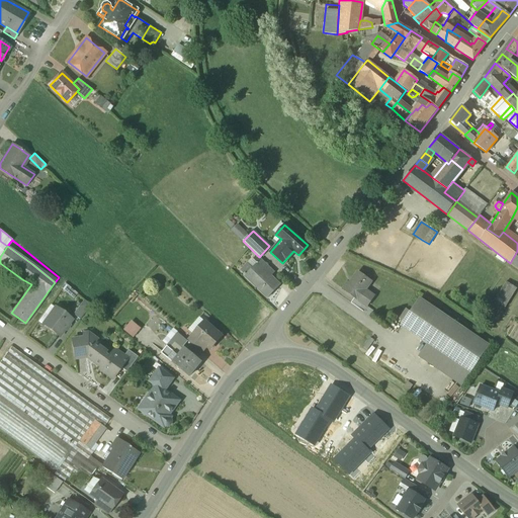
[(269,267),(260,258),(256,263),(265,272),(269,267)]
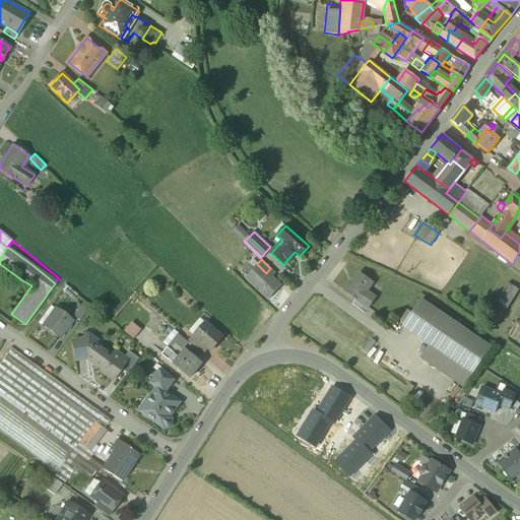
[(257,264),(252,269),(248,265),(241,272),(268,299),(280,286),(270,276),(274,272),(270,268),(266,273),(257,264)]
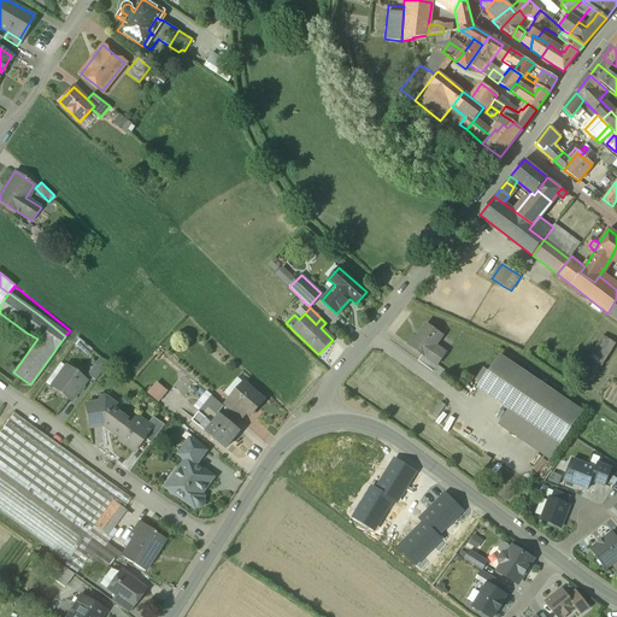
[(428,321),(418,335),(416,333),(410,342),(423,353),(427,356),(428,354),(435,344),(444,333),(428,321)]
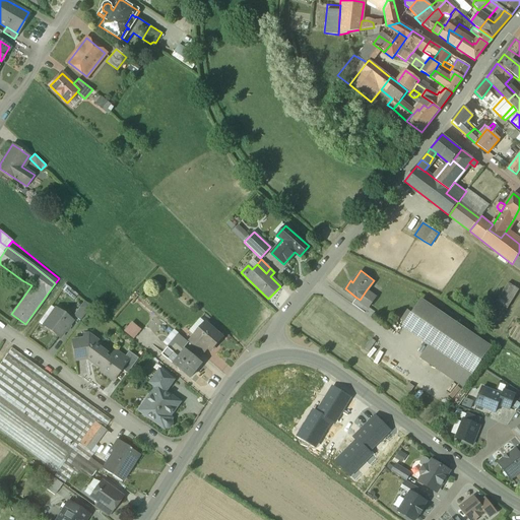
[(75,298),(78,291),(65,283),(61,288),(75,298)]
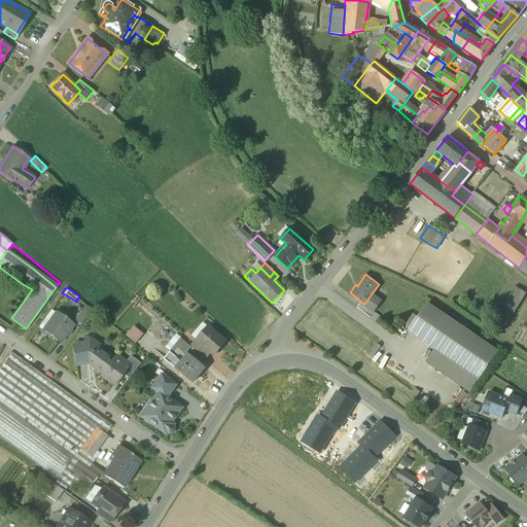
[(512,313),(523,293),(515,288),(504,308),(512,313)]
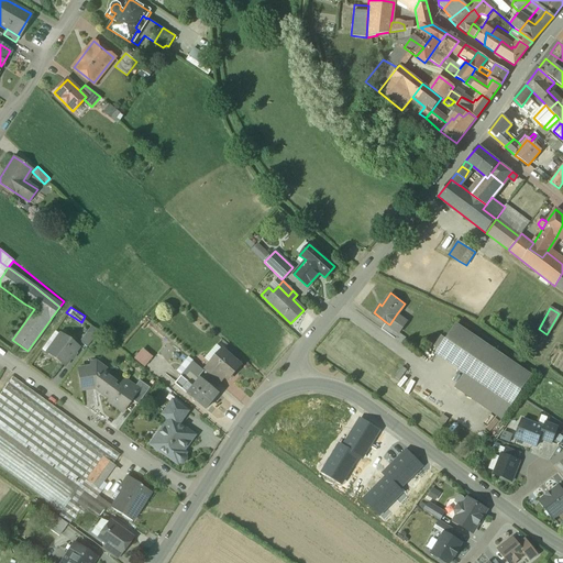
[(400,316),(397,313),(390,323),(401,330),(408,321),(400,316)]
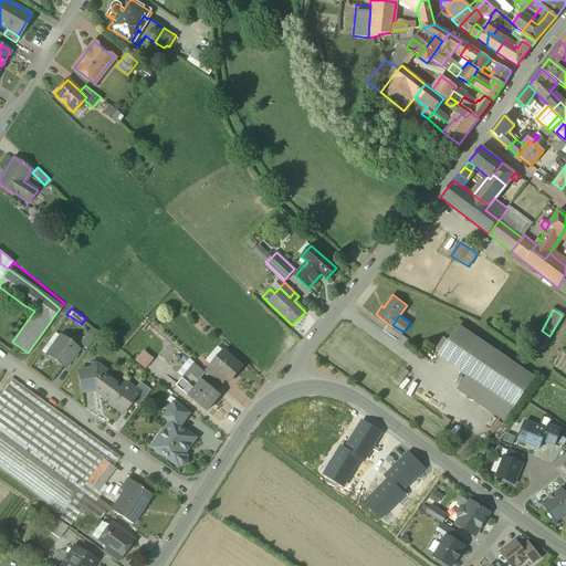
[(391,326),(388,324),(384,331),(397,341),(401,334),(404,332),(392,325),(391,326)]
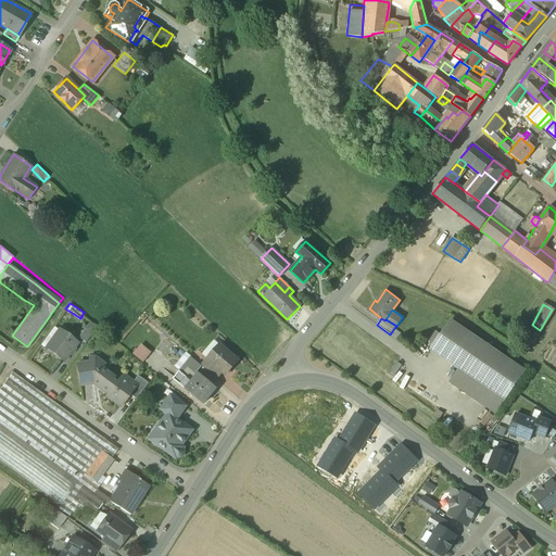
[(90,320),(79,337),(86,342),(98,327),(90,320)]
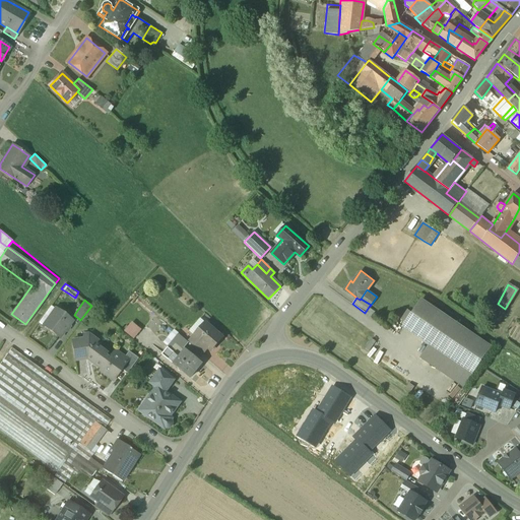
[(490,346),(420,300),(402,326),(430,344),(471,373),(490,346)]
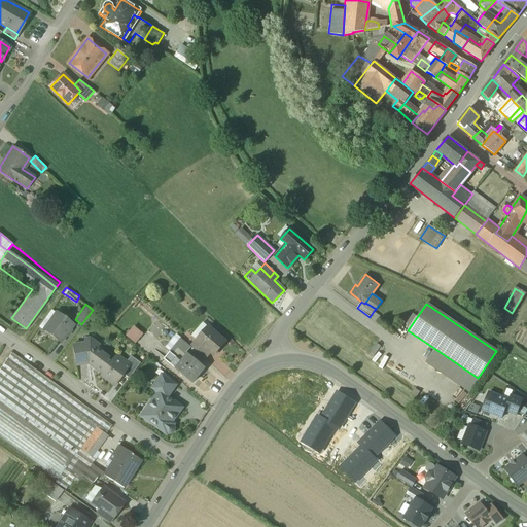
[(374,311),(370,317),(376,322),(381,316),(374,311)]
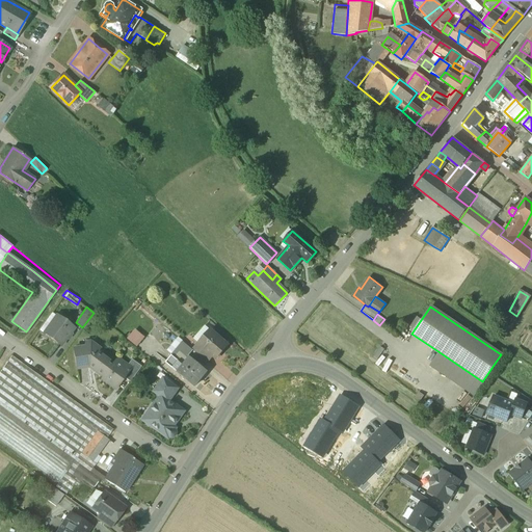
[(74,327),(57,315),(45,333),(61,345),(74,327)]
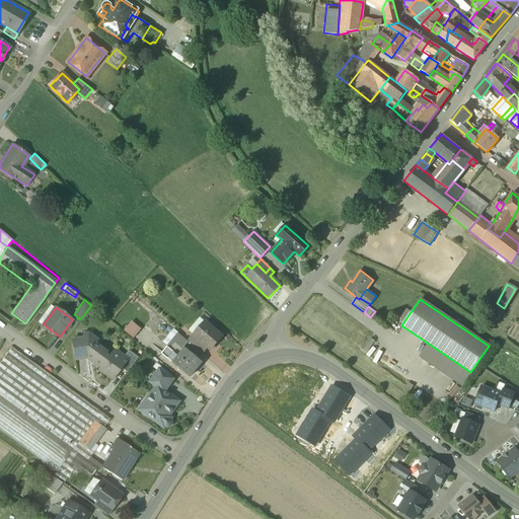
[(134,337),(140,325),(129,319),(123,330),(134,337)]
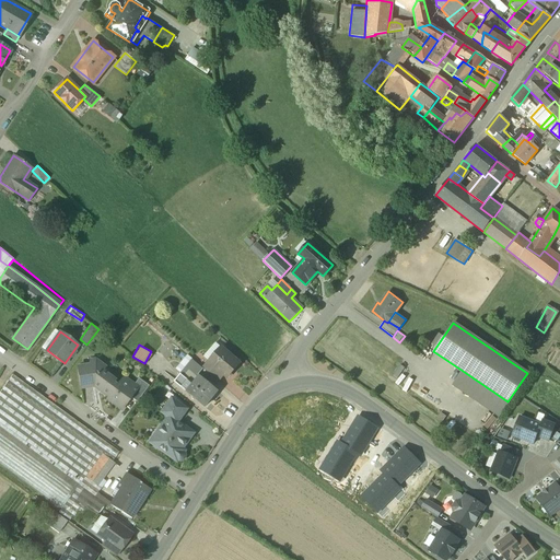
[(221,347),(209,361),(223,374),(226,377),(238,363),(221,347)]
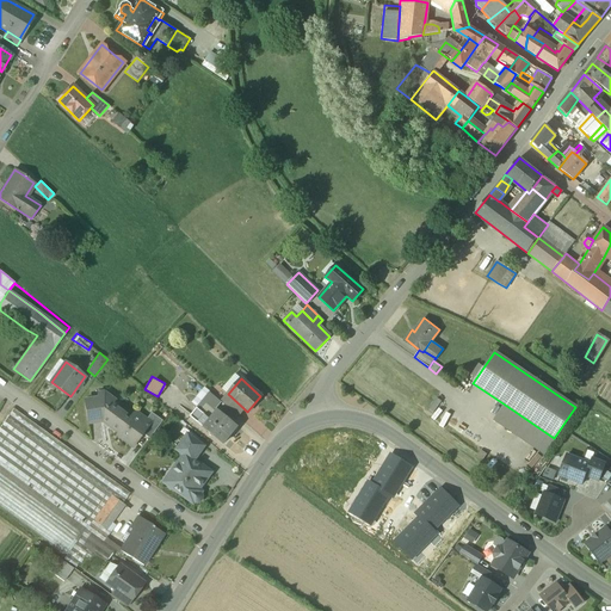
[(221,402),(209,392),(203,399),(215,408),(221,402)]
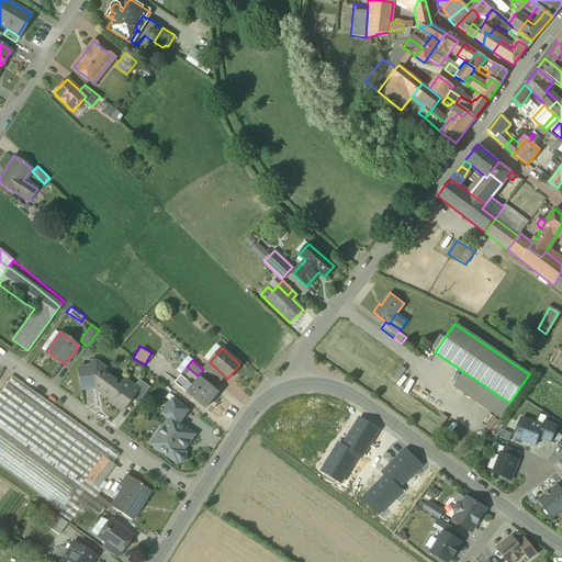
[(224,375),(210,362),(203,370),(217,382),(224,375)]
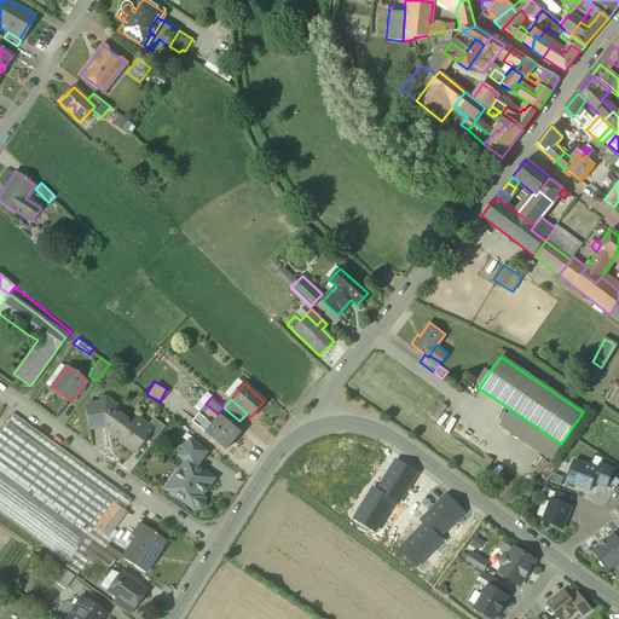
[(218,414),(206,404),(198,412),(213,424),(206,433),(225,450),(239,432),(218,414)]
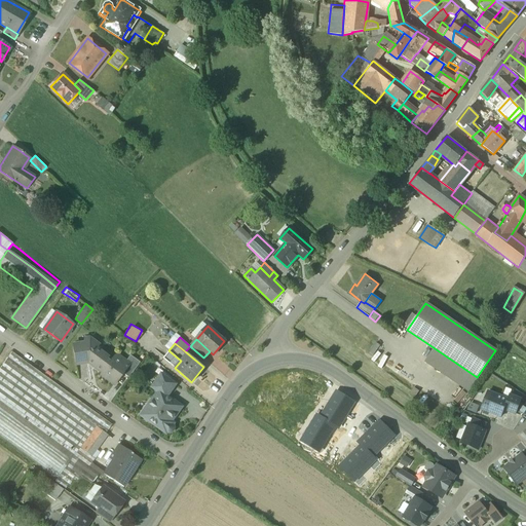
[(112,361),(89,344),(74,346),(76,364),(88,362),(103,373),(112,361)]
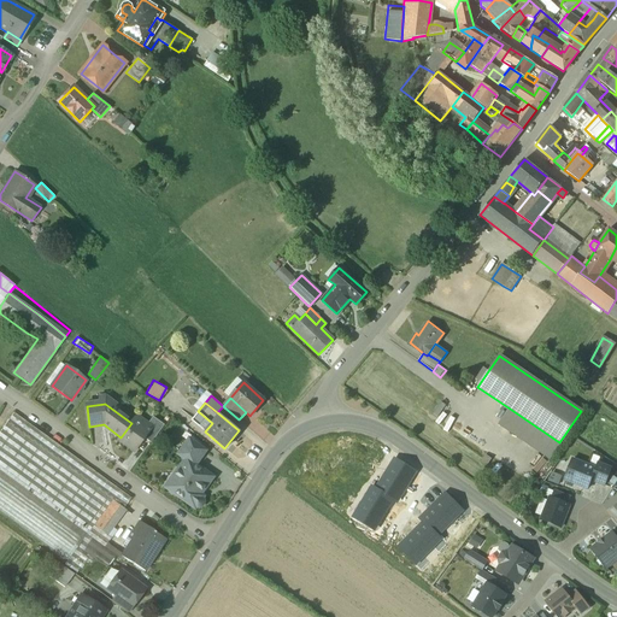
[(559,442),(510,409),(499,424),(548,459),(559,442)]
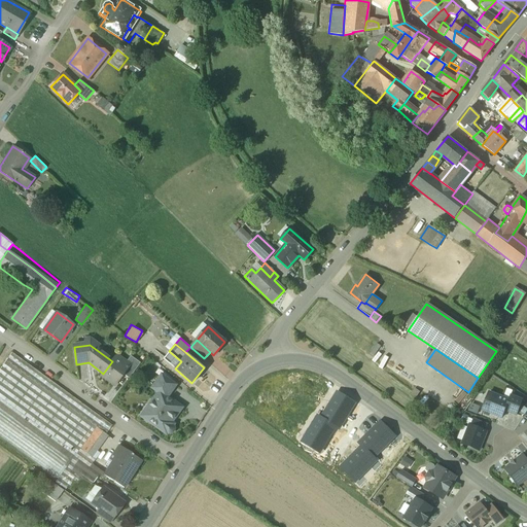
[(181,361),(169,351),(163,358),(175,369),(181,361)]
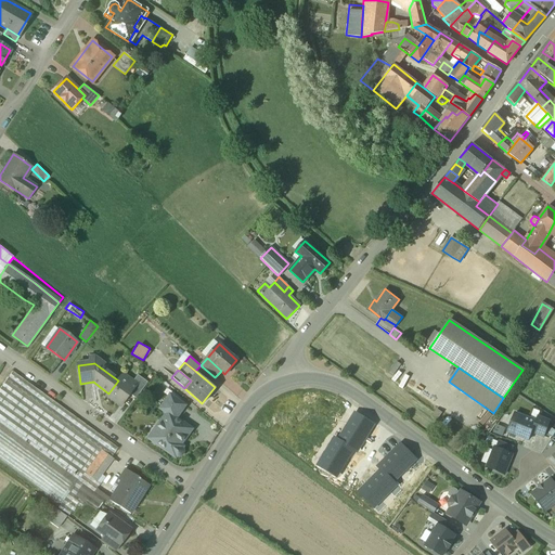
[(118,448),(13,371),(7,379),(101,449),(102,450),(112,456),(118,448)]
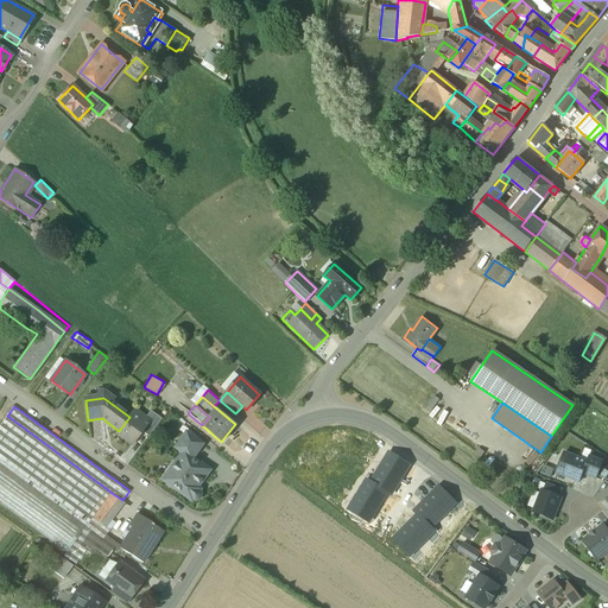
[(162,418),(150,410),(143,420),(147,424),(143,430),(143,431),(149,436),(162,418)]
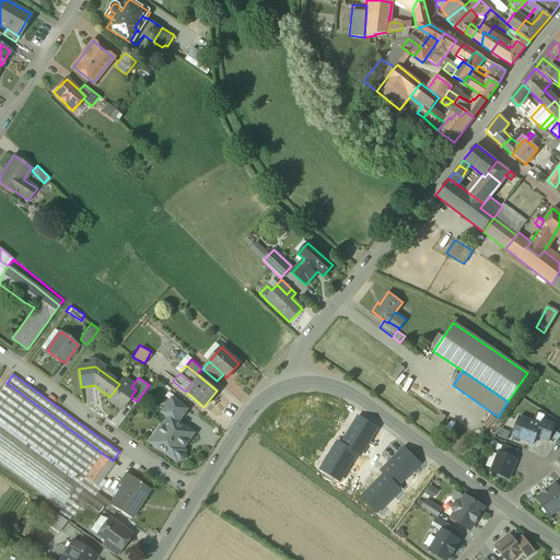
[(119,384),(109,397),(108,398),(120,407),(128,397),(131,397),(131,396),(136,391),(131,387),(121,381),(119,384)]
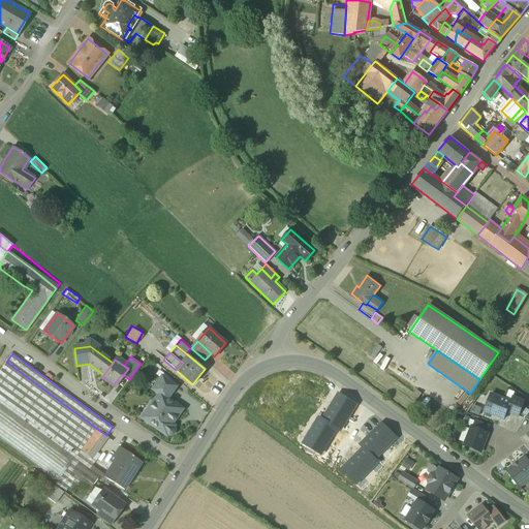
[(96,428),(6,362),(0,370),(0,398),(76,455),(81,450),(96,428)]
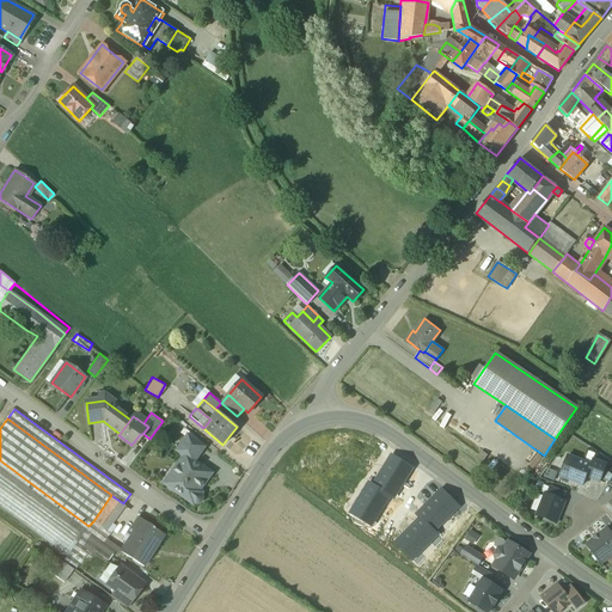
[(203,447),(188,436),(177,451),(184,456),(184,454),(193,460),(203,447)]
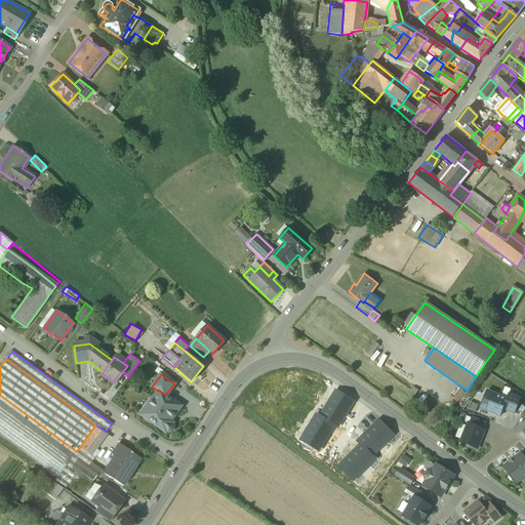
[(165,395),(158,390),(158,391),(140,414),(165,432),(166,431),(168,431),(169,431),(171,430),(172,429),(172,427),(172,426),(171,423),(172,422),(170,420),(180,406),(165,395)]
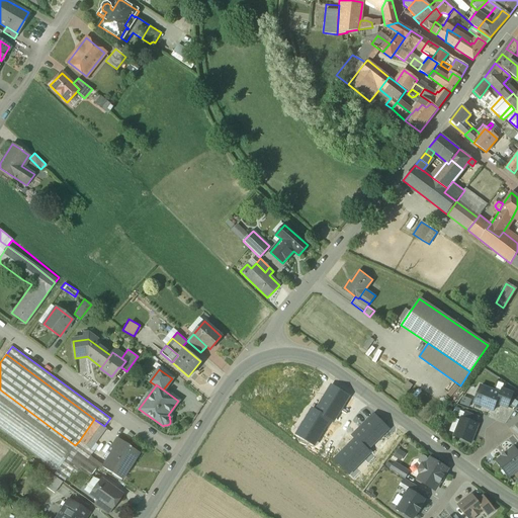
[(331,385),(323,398),(340,409),(348,397),(331,385)]
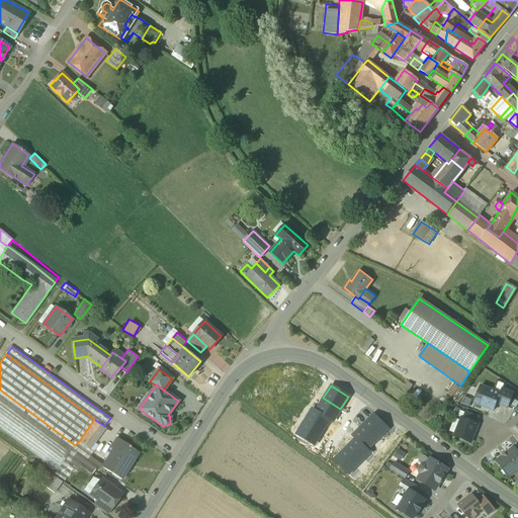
[(500,394),(480,385),(473,403),(493,411),(496,403),(500,394)]
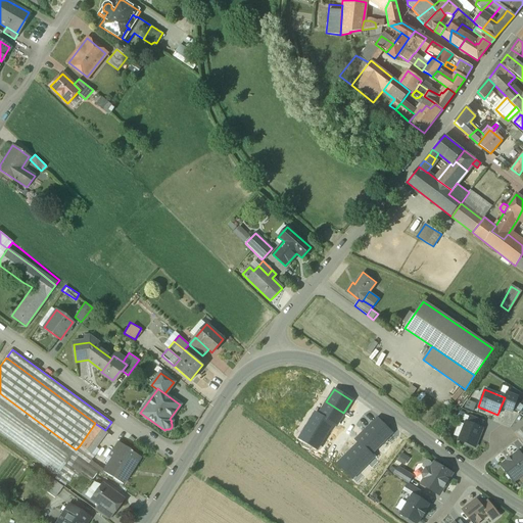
[(507,392),(505,397),(501,407),(513,412),(518,397),(507,392)]
